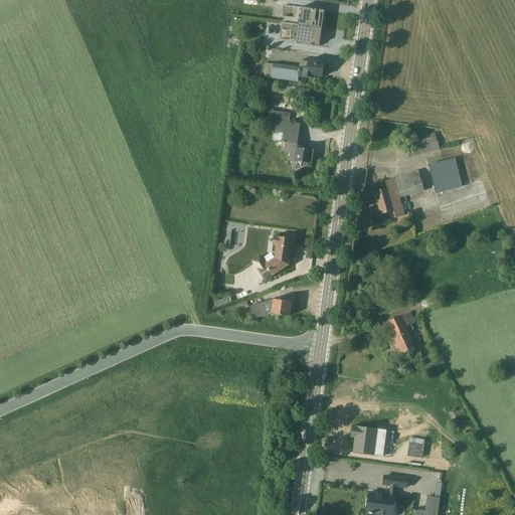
[(299,19),(298,25),(322,29),(324,11),(302,8),(301,19),(299,19)]
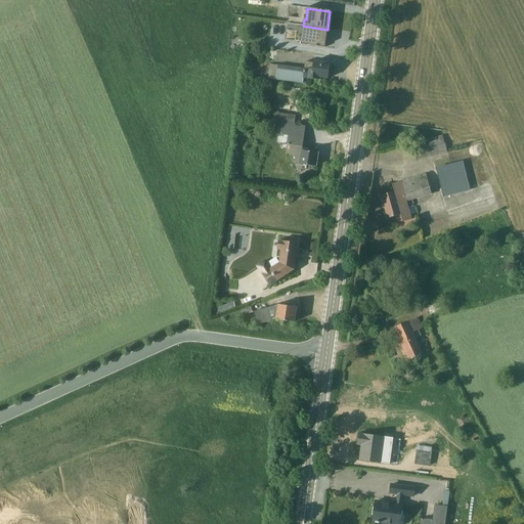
[(328,30),(303,26),(300,44),(324,48),(328,30)]
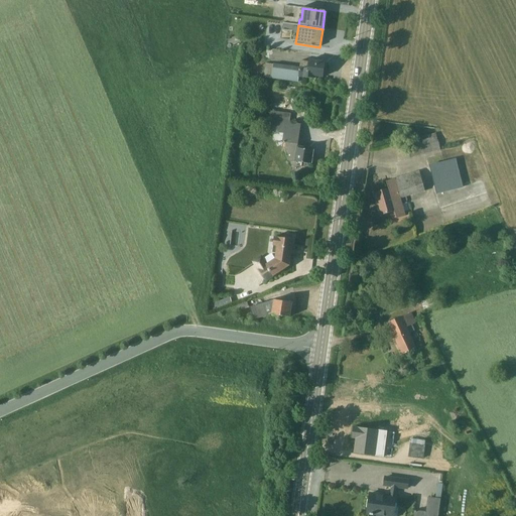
[(325,65),(325,63),(309,60),(308,61),(301,60),(300,68),(273,63),(273,65),(265,63),(263,78),(297,83),(298,82),(298,77),(312,79),(313,76),(323,78),(324,71),(326,71),(327,65),(325,65)]
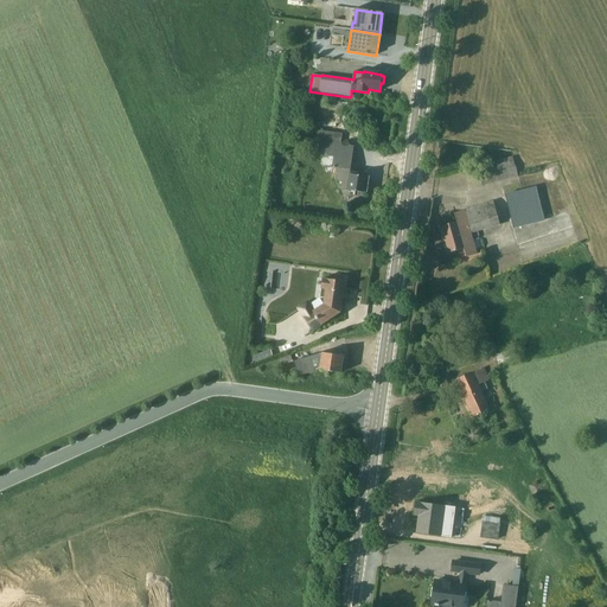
[(342,134),(315,131),(326,157),(333,158),(332,168),(336,170),(334,176),(338,177),(338,183),(340,183),(340,190),(366,193),(368,178),(357,176),(357,173),(350,172),(353,147),(340,145),(342,134)]
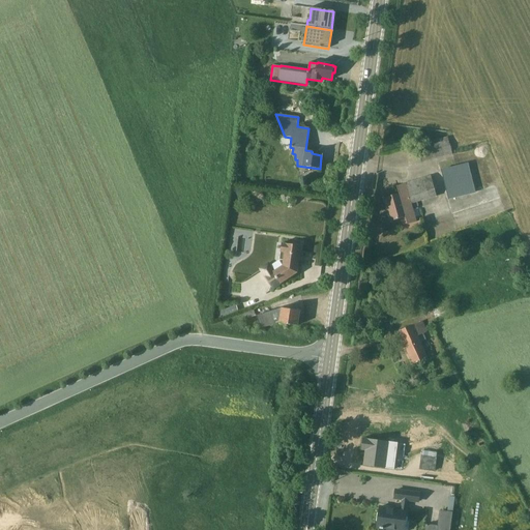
[(447,137),(418,145),(422,163),(451,154),(447,137)]
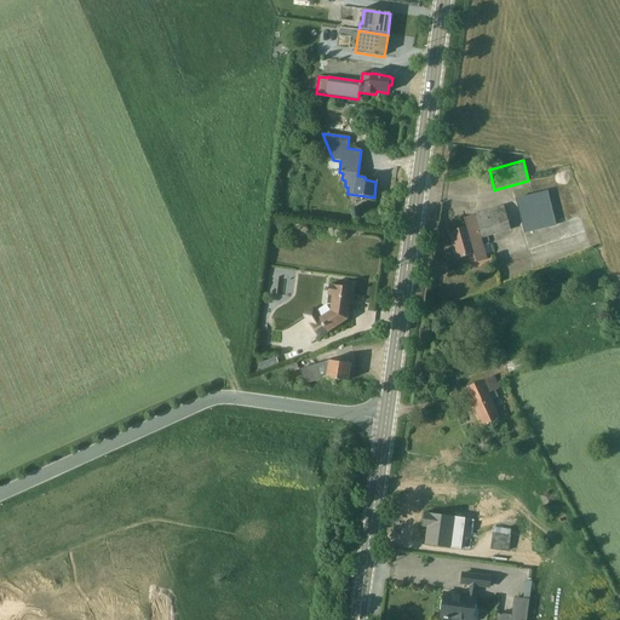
[(547,193),(516,200),(524,234),(556,225),(547,193)]
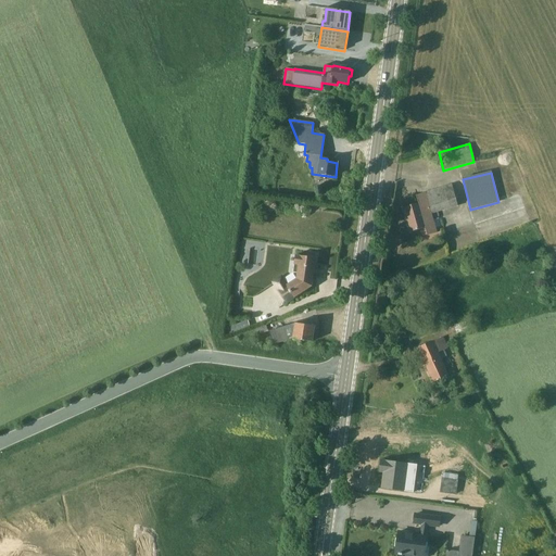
[(403,207),(411,232),(425,228),(427,236),(437,232),(431,214),(457,206),(452,185),(416,196),(418,203),(403,207)]
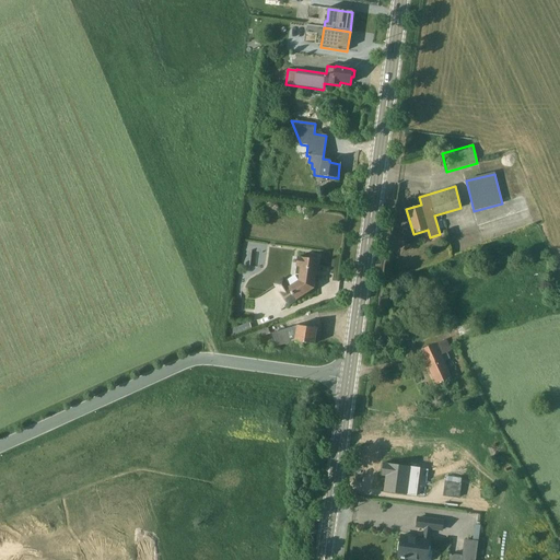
[(314,289),(318,257),(308,256),(307,258),(298,257),(295,275),(299,276),(298,281),(290,287),(283,277),(273,284),(280,294),(281,293),(289,305),(314,289)]
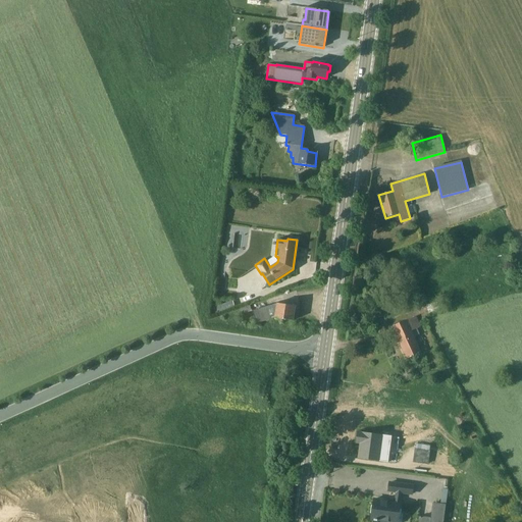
[(426,306),(428,314),(438,310),(436,303),(426,306)]
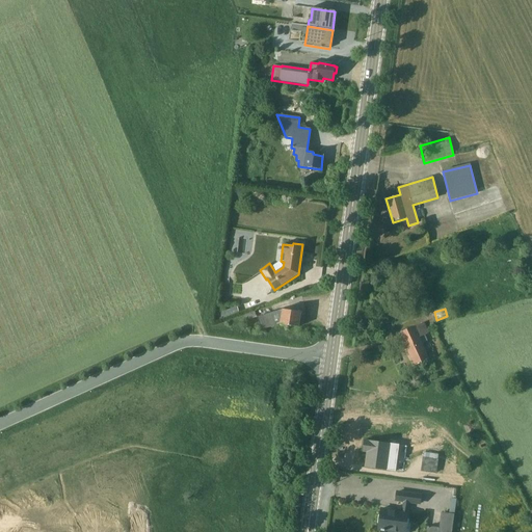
[(244,314),(246,320),(256,317),(254,310),(244,314)]
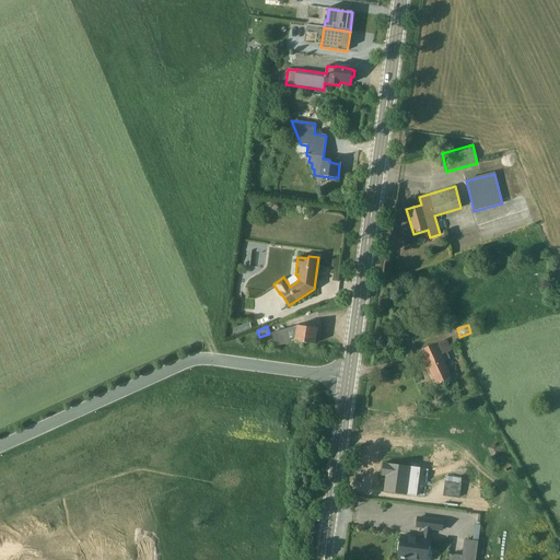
[(271,334),(275,348),(295,341),(314,343),(315,343),(316,329),(298,326),(271,334)]
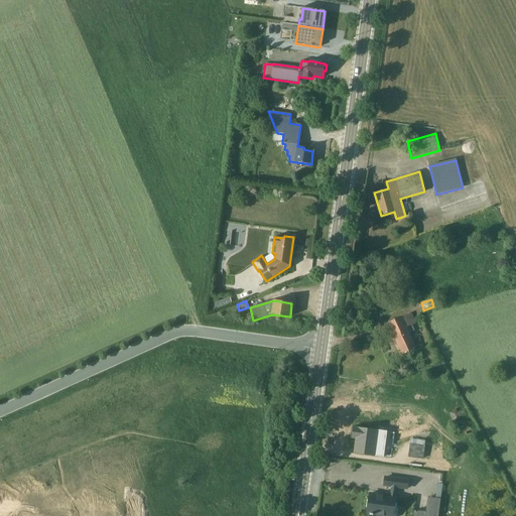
[(411,312),(387,323),(402,356),(416,349),(409,334),(414,332),(411,326),(416,324),(411,312)]
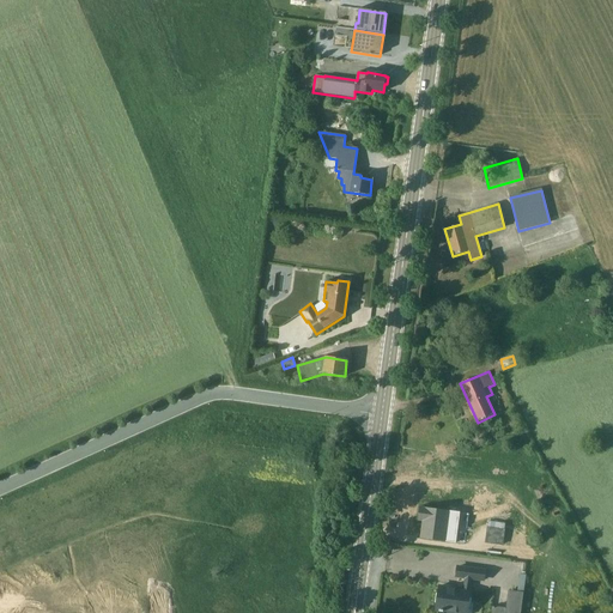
[(460,513),(419,508),(417,521),(422,522),(419,539),(455,544),(460,513)]
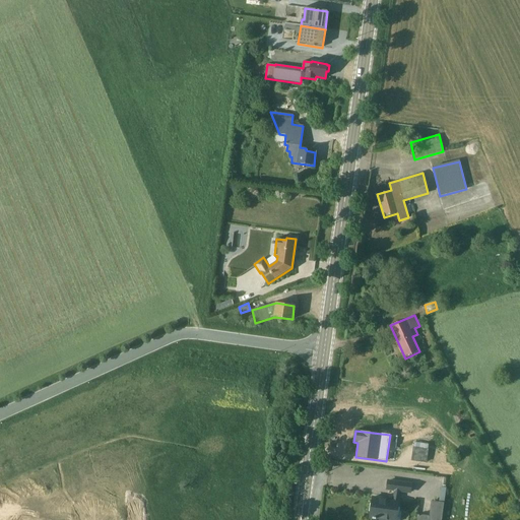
[(428,444),(414,443),(413,447),(411,461),(426,463),(429,450),(427,449),(428,444)]
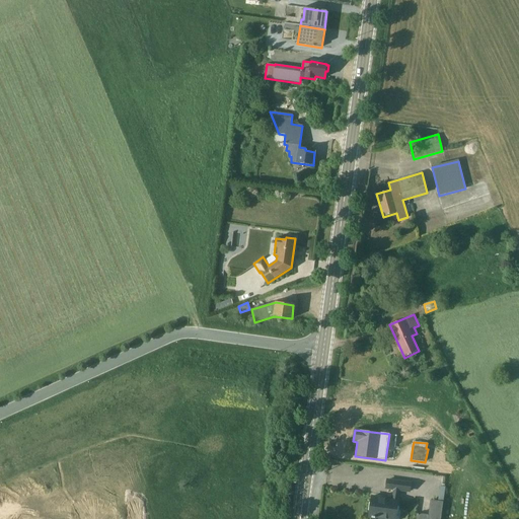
[(411,493),(412,483),(386,478),(385,490),(392,491),(391,499),(372,497),(369,517),(383,518),(398,518),(400,511),(397,511),(398,499),(399,492),(411,493)]
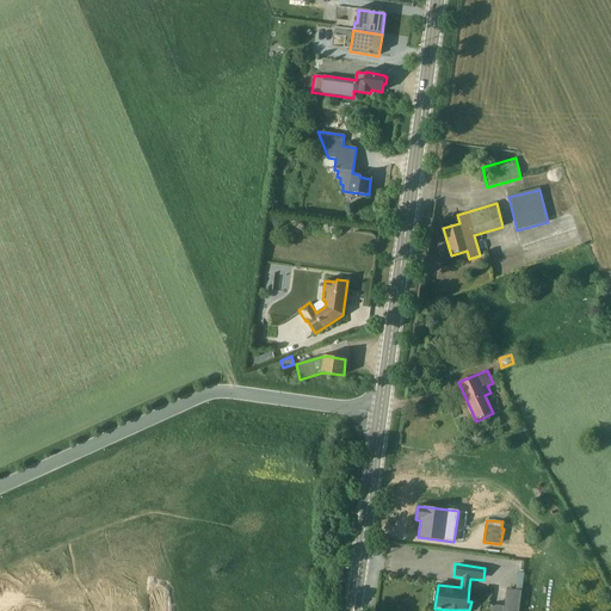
[(518,610),(524,574),(524,573),(523,573),(524,567),(524,566),(519,566),(516,590),(506,588),(506,591),(504,606),(492,605),(489,610),(518,610)]
